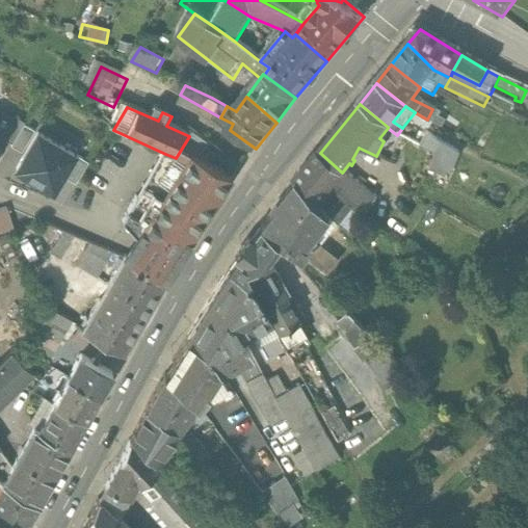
[(432,109),(427,120),(444,129),(448,123),(441,120),(443,115),(432,109)]
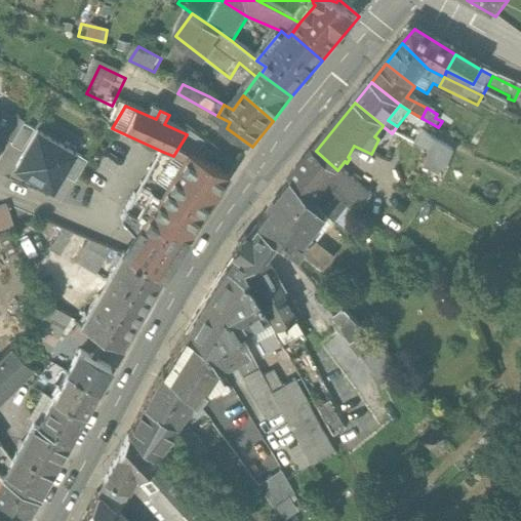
[(15,123),(0,113),(0,148),(5,141),(15,123)]
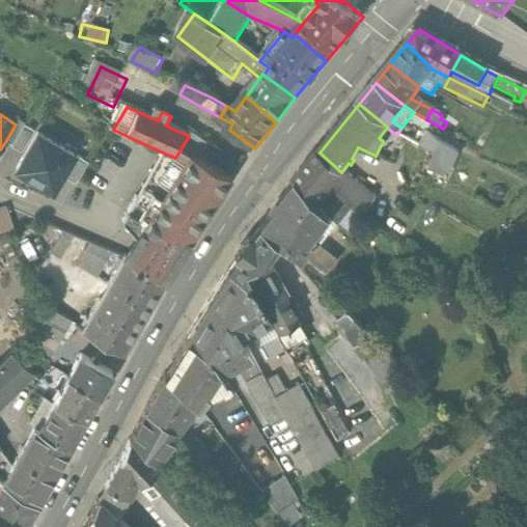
[(18,120),(16,125),(5,142),(16,148),(27,129),(28,127),(18,120)]
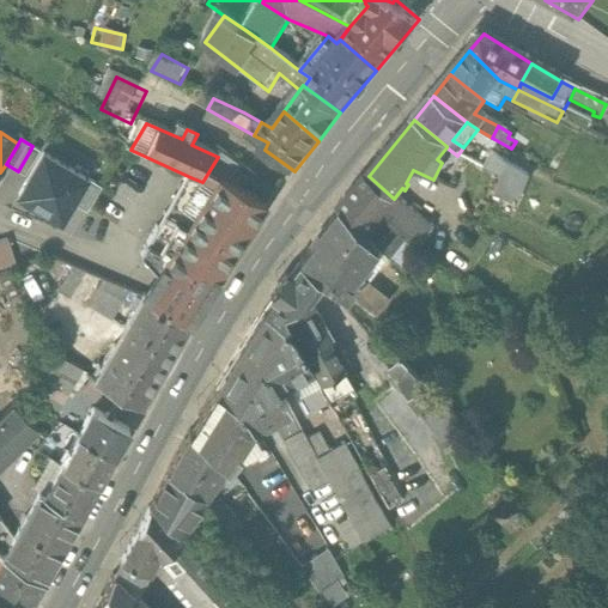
[(43,156),(31,149),(18,171),(17,174),(29,181),(43,156)]
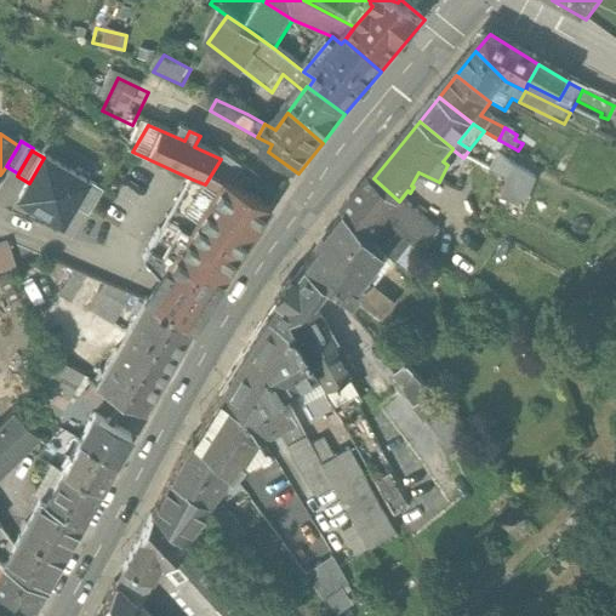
[(224,157),(216,167),(238,183),(246,171),(224,157)]
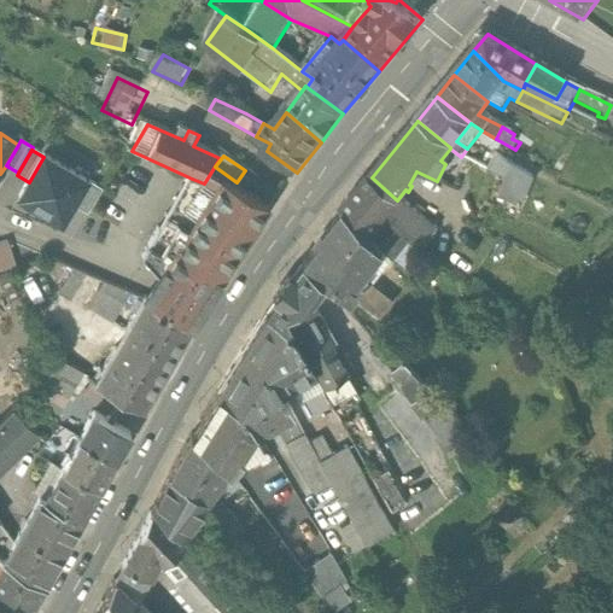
[(532,180),(496,158),(490,170),(507,177),(500,198),(521,208),(532,180)]
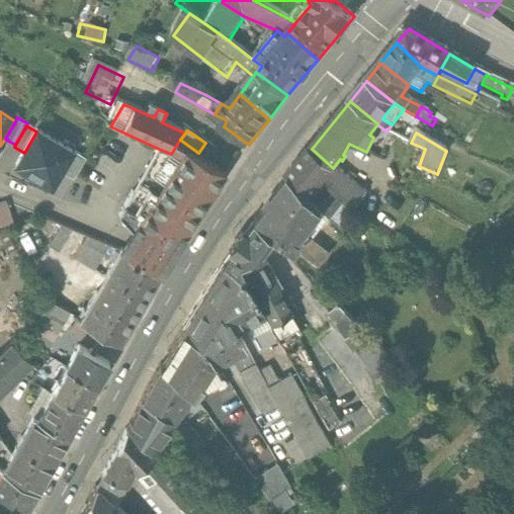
[(76,155),(39,134),(19,169),(55,190),(76,155)]
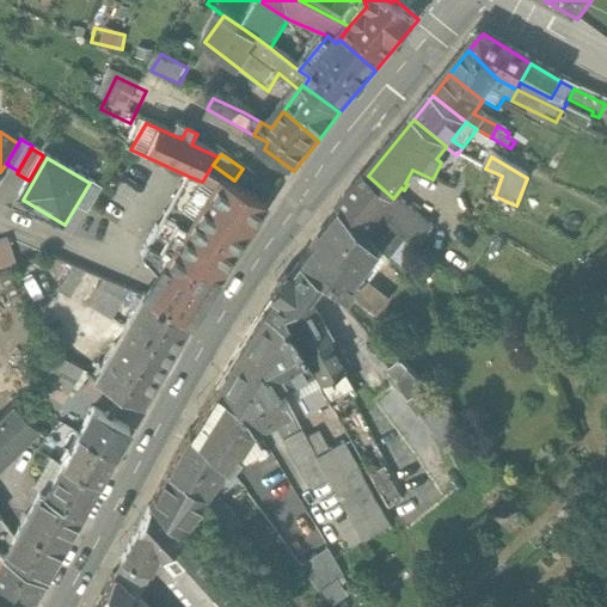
[(189,284),(222,281),(270,208),(208,172),(202,182),(190,177),(145,259),(165,271),(189,284)]
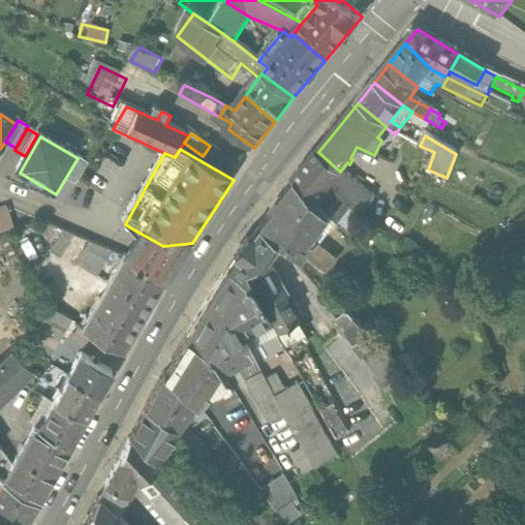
[(340,172),(318,152),(295,181),(298,183),(308,193),(331,219),(337,226),(351,208),(329,189),(340,172)]
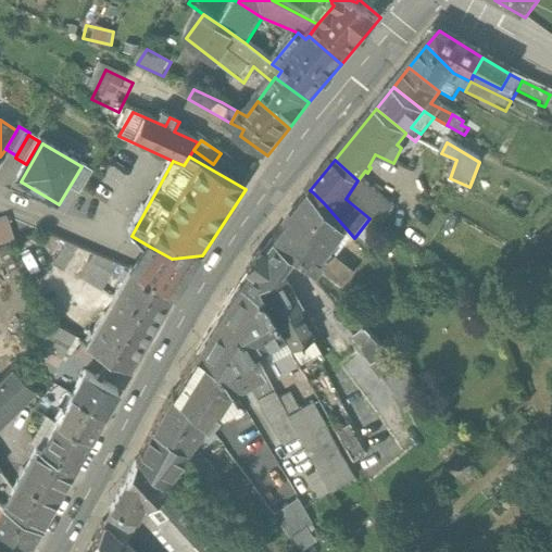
[(85,168),(71,191),(83,198),(96,175),(85,168)]
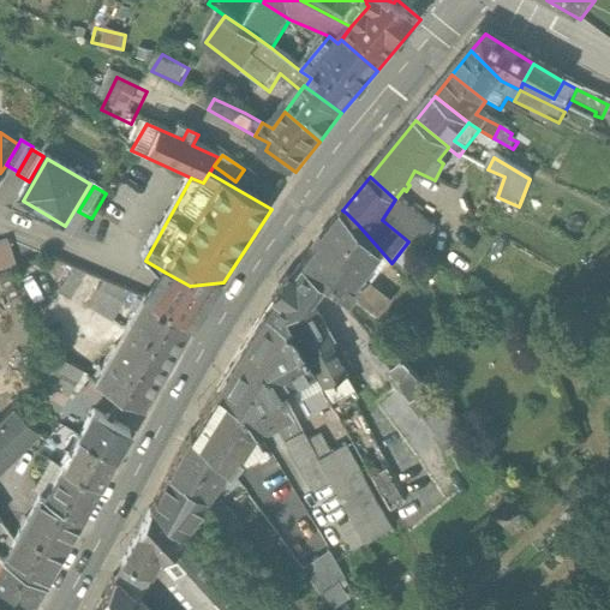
[(436,231),(395,199),(382,220),(408,241),(420,251),(435,232),(436,231)]
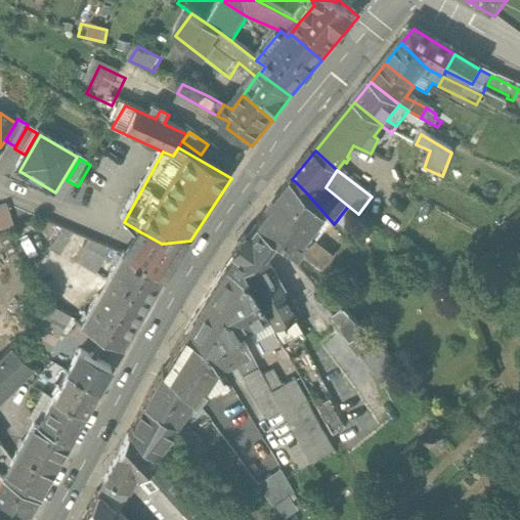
[(305,191),(295,181),(259,228),(277,243),(300,260),(303,256),(326,273),(337,260),(316,245),(314,247),(308,242),(328,217),(305,191)]
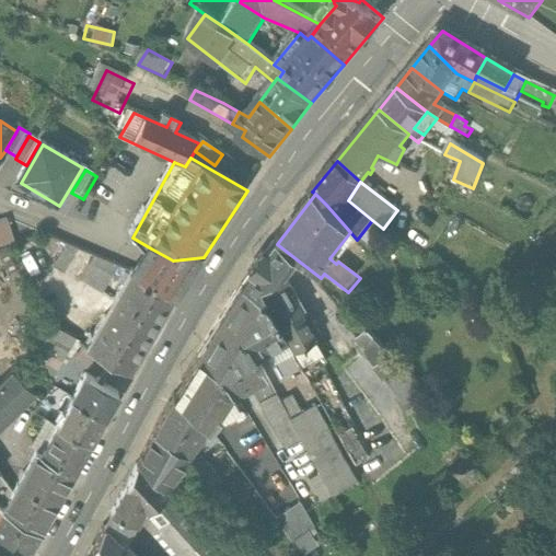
[(0,224),(0,248),(21,243),(14,221),(0,224)]
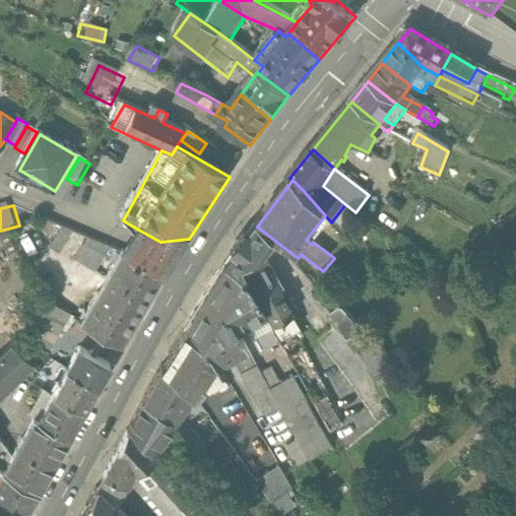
[(249,237),(263,255),(275,241),(257,227),(249,237)]
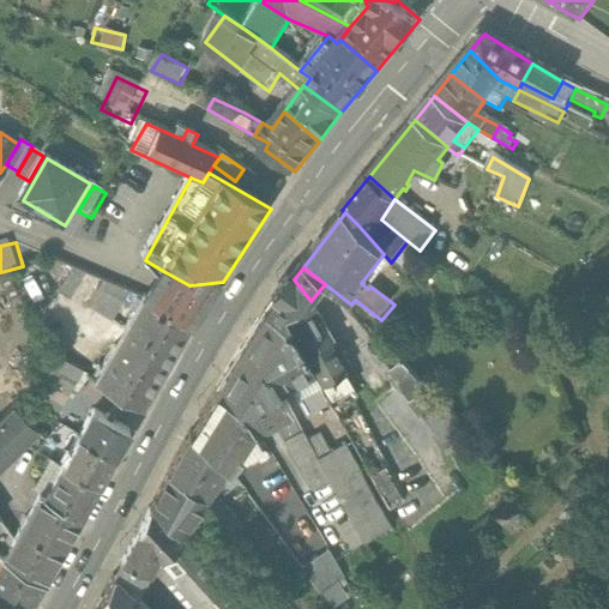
[(202,315),(223,282),(190,285),(166,272),(154,289),(146,302),(193,330),(202,315)]
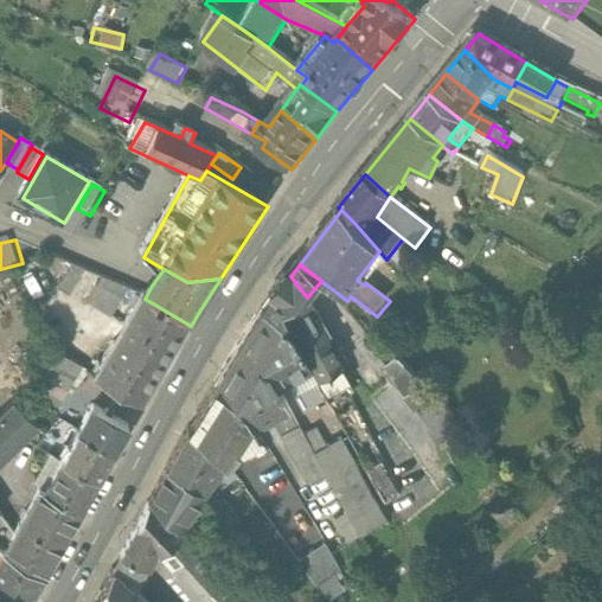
[(275,296),(264,312),(285,326),(289,324),(289,322),(282,311),(307,298),(290,276),(286,273),(269,293),(275,296)]
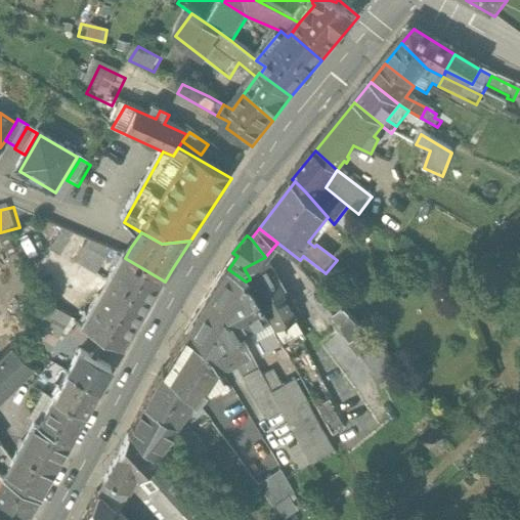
[(250,278),(270,267),(265,257),(244,268),(250,278)]
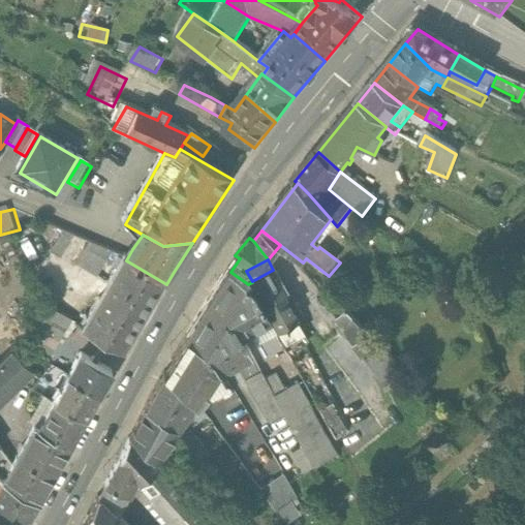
[(126,354),(166,284),(126,260),(86,333),(126,354)]
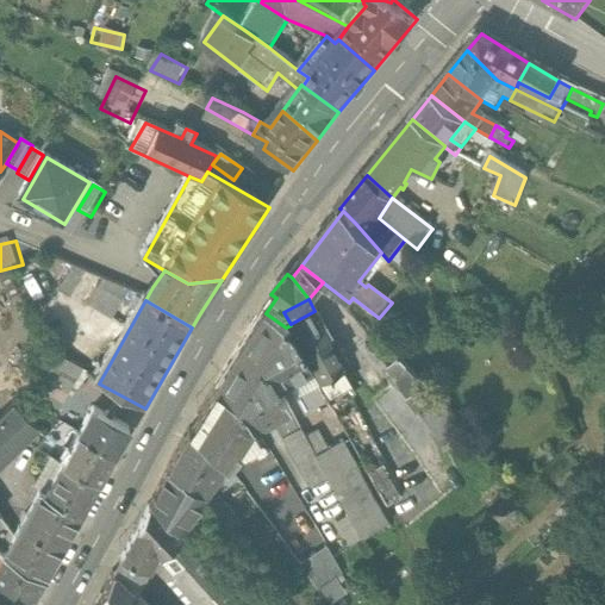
[(328,334),(315,311),(291,324),(291,325),(306,353),(325,344),(328,334)]
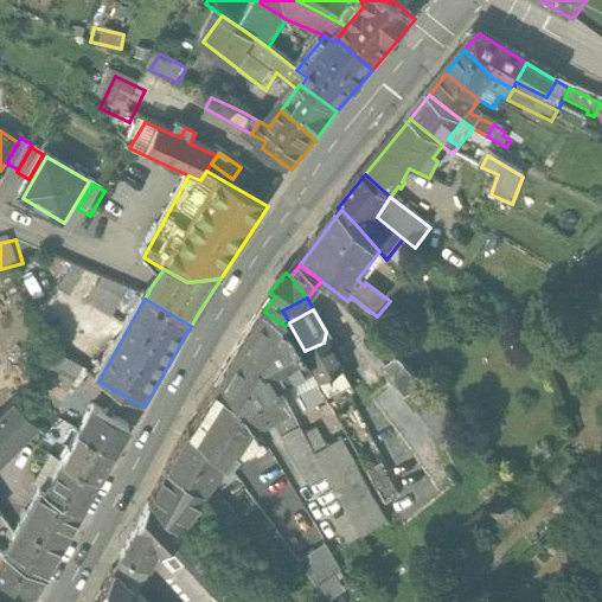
[(241,352),(242,352),(264,366),(277,389),(289,383),(295,392),(316,380),(318,380),(289,328),(285,326),(264,312),(241,352)]
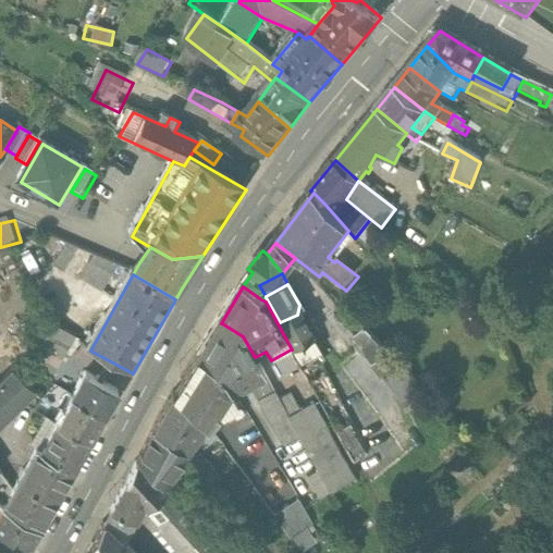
[(309,335),(297,315),(280,322),(292,345),(309,335)]
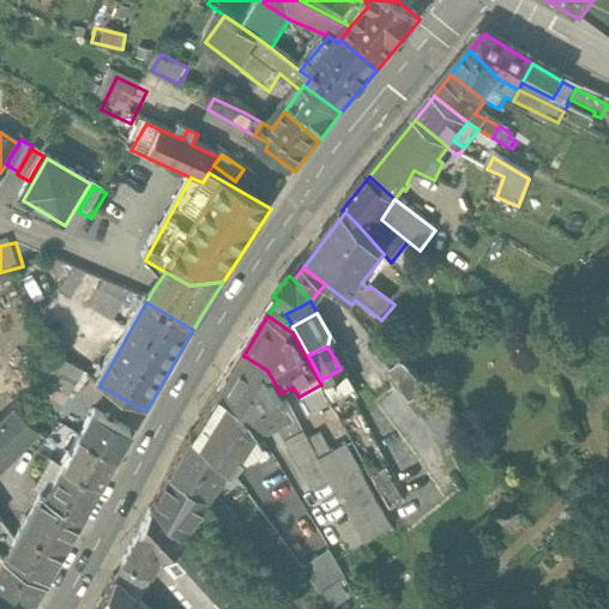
[(393,375),(405,365),(396,353),(384,363),(393,375)]
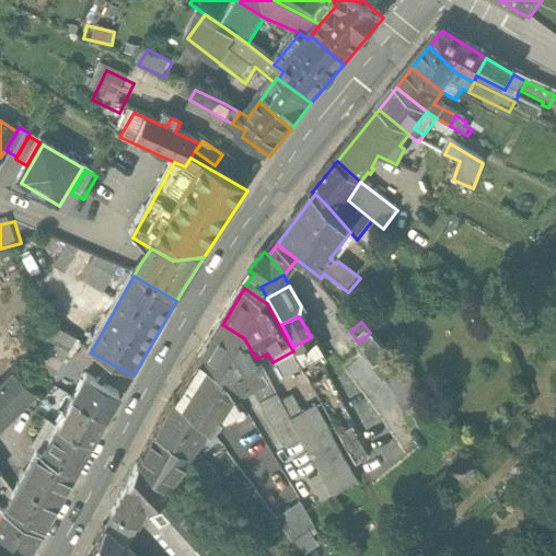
[(223,325),(201,361),(223,374),(238,397),(252,389),(268,380),(256,359),(244,338),(223,325)]
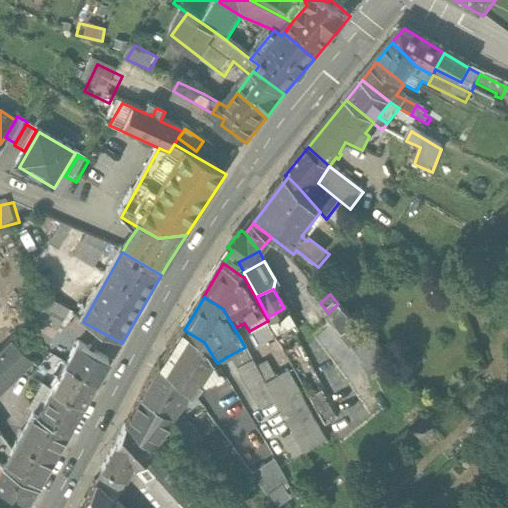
[(75,315),(55,304),(38,322),(67,338),(78,319),(74,317),(75,315)]
